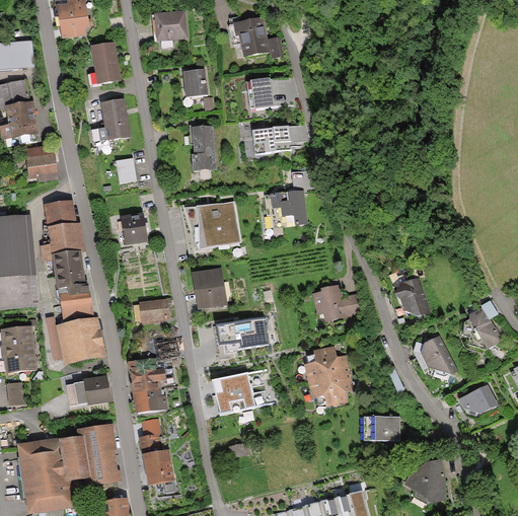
[(53,13),(56,12),(59,38),(87,33),(82,0),(59,0),(52,1),(53,13)]
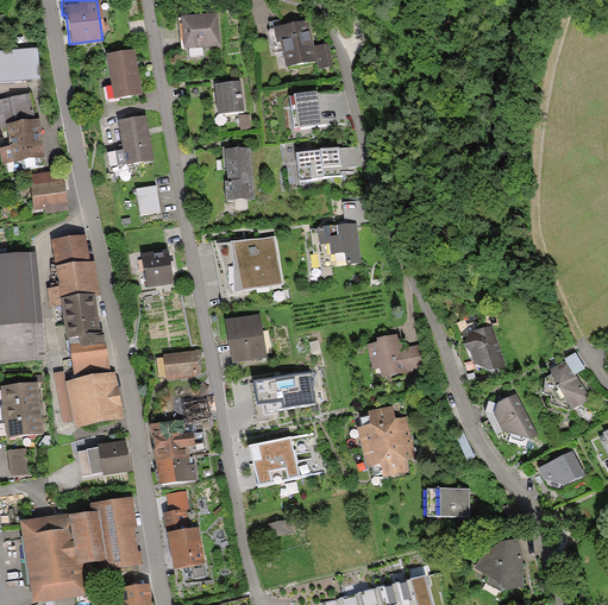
[(196,12),(183,13),(186,45),(224,43),(220,10),(196,12)]
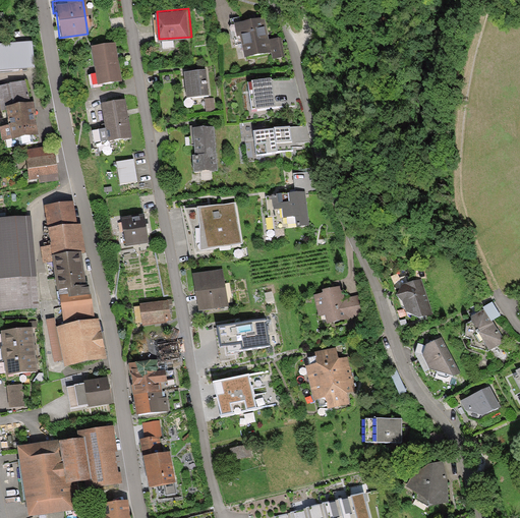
[(264,18),(236,24),(242,57),(271,51),(264,18)]
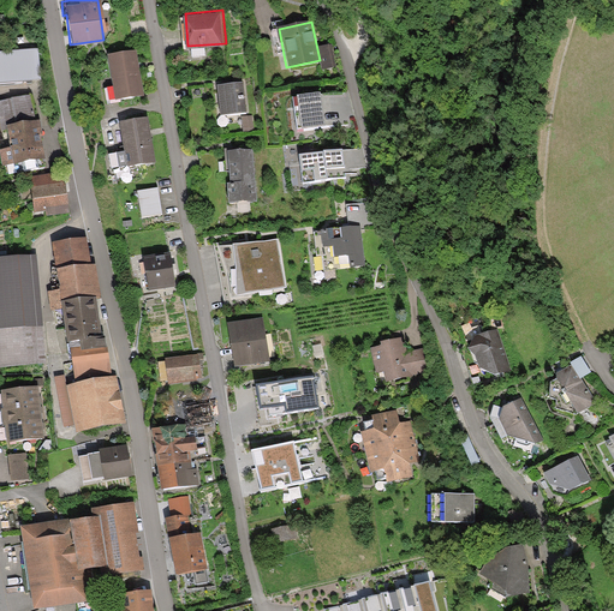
[(37,48),(0,51),(0,82),(40,78),(37,48)]
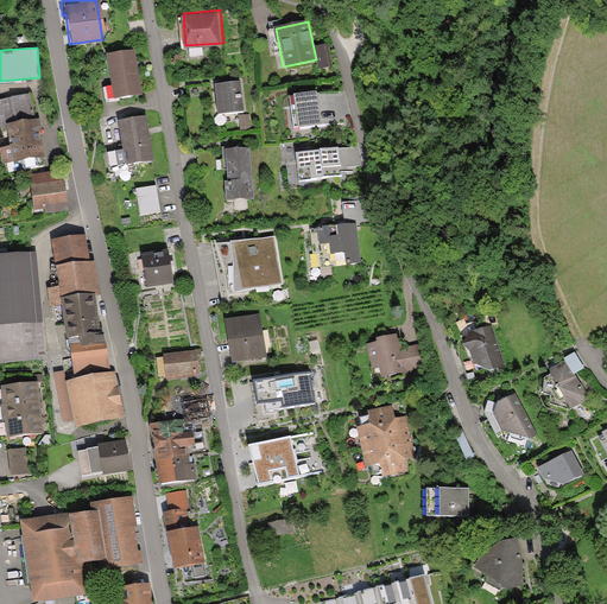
[(133,50),(106,56),(111,86),(102,87),(106,100),(141,94),(133,50)]
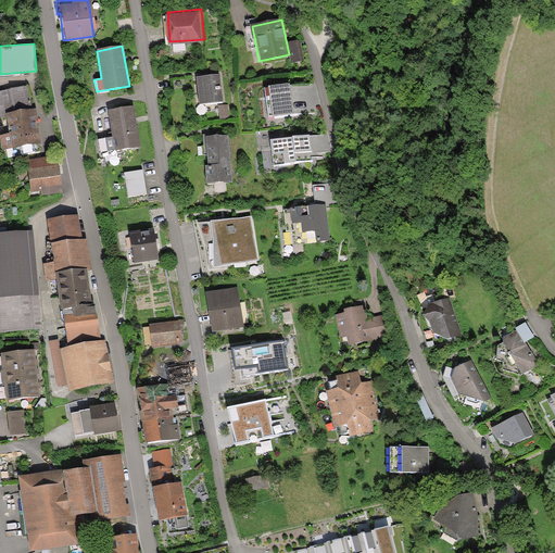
[(201,101),(225,99),(222,72),(206,74),(199,74),(201,101)]
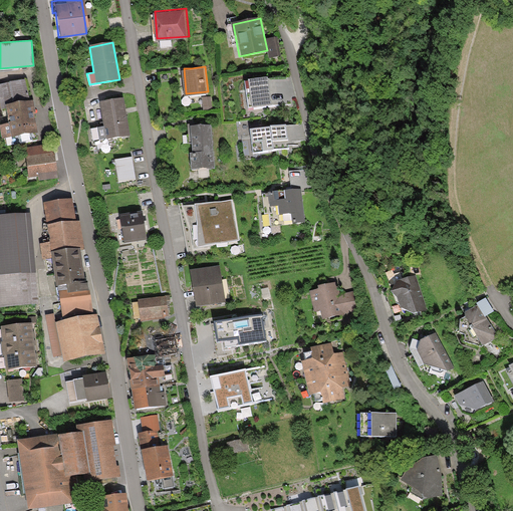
[(268,78),(244,81),(247,108),(271,105),(268,78)]
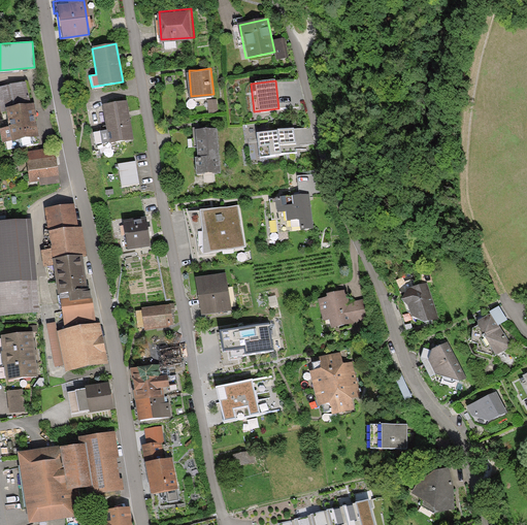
[(0,116),(2,116),(1,110),(6,109),(5,107),(30,103),(26,81),(0,85),(0,116)]
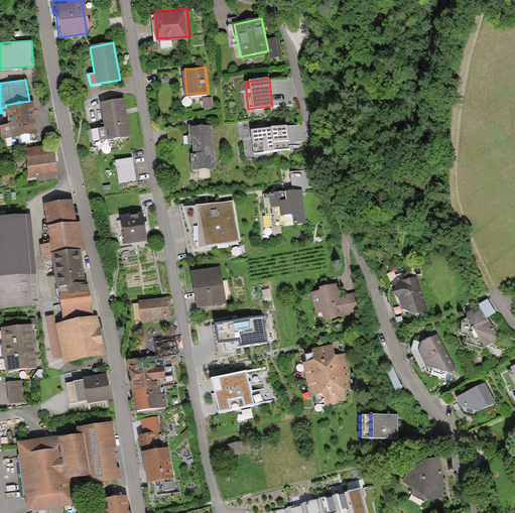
[(213,94),(205,95),(206,108),(215,107),(213,94)]
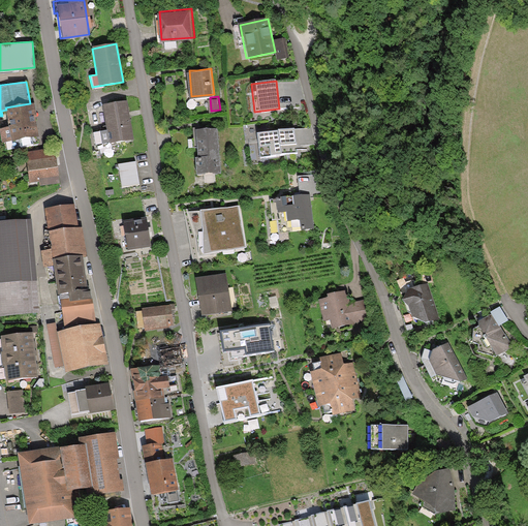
[(127,101),(102,106),(106,129),(93,131),(96,146),(133,138),(127,101)]
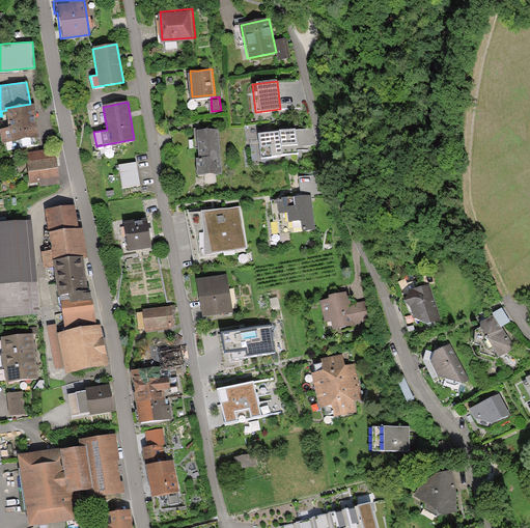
[(30,104),(5,108),(6,110),(9,127),(0,128),(0,137),(1,143),(38,135),(34,103),(30,104)]
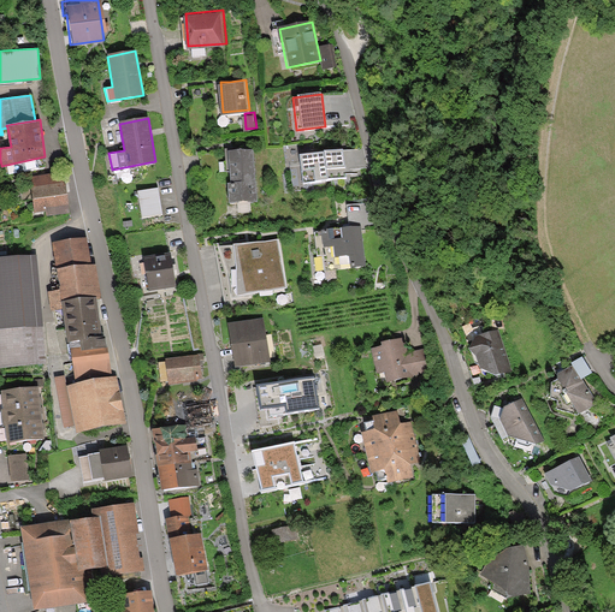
[(240,148),(230,148),(232,180),(230,180),(231,201),(259,198),(255,147),(240,148)]
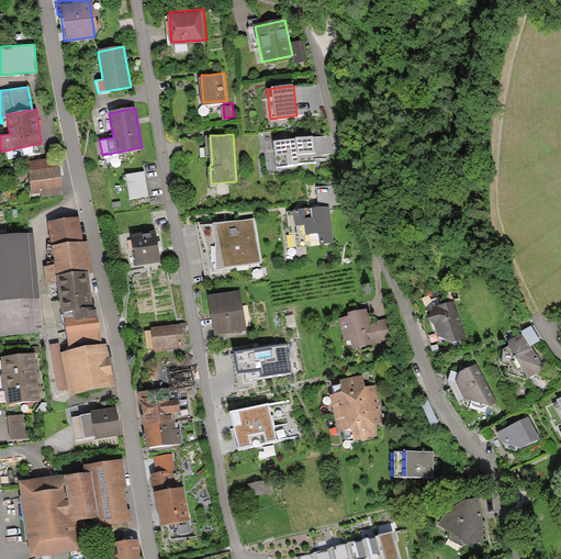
[(311,136),(272,141),(276,167),(314,163),(311,136)]
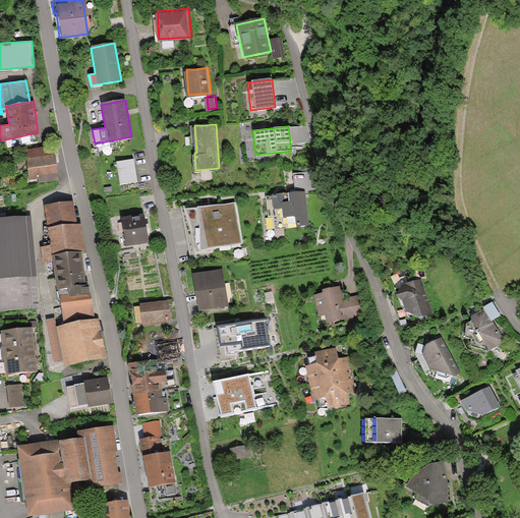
[(55,146),(24,151),(29,179),(39,177),(40,181),(59,178),(55,146)]
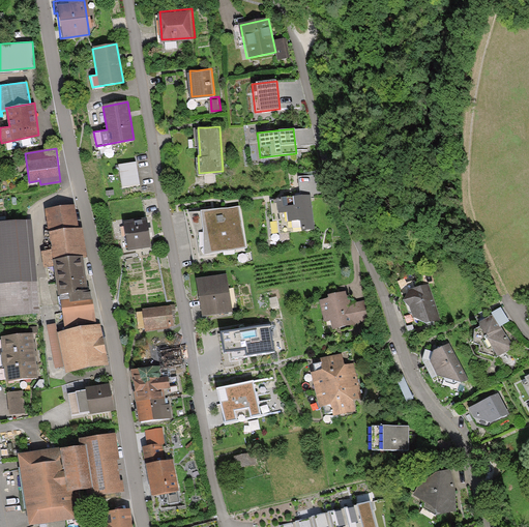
[(135,159),(117,163),(122,187),(140,184),(135,159)]
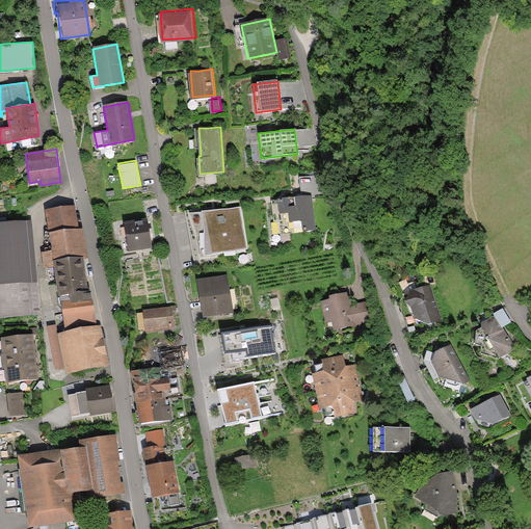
[(303,192),(317,192),(317,175),(303,175),(303,192)]
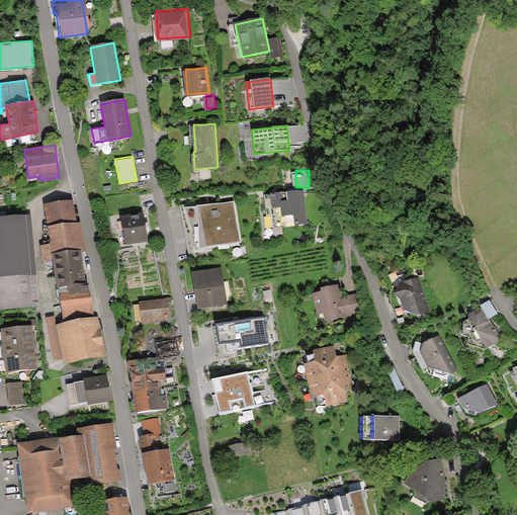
[(304,188),(276,191),(279,217),(292,216),(293,226),(307,224),(304,188)]
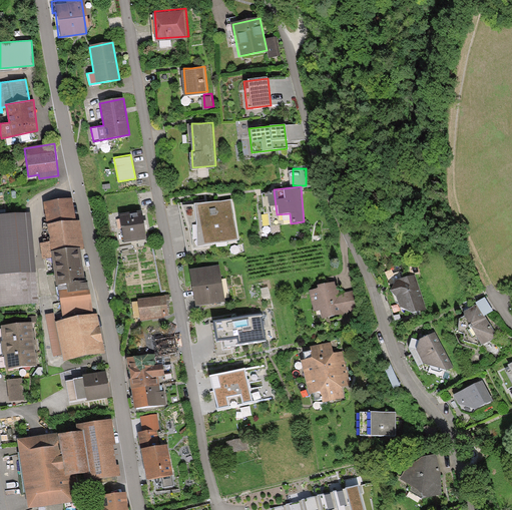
[(193,203),(178,203),(185,253),(207,250),(206,244),(238,239),(232,197),(219,199),(208,201),(193,203)]
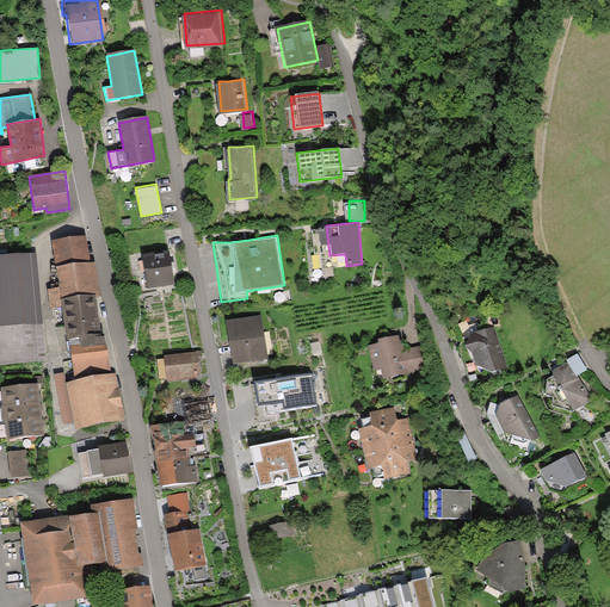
[(86,236),(53,241),(56,267),(90,261),(86,236)]
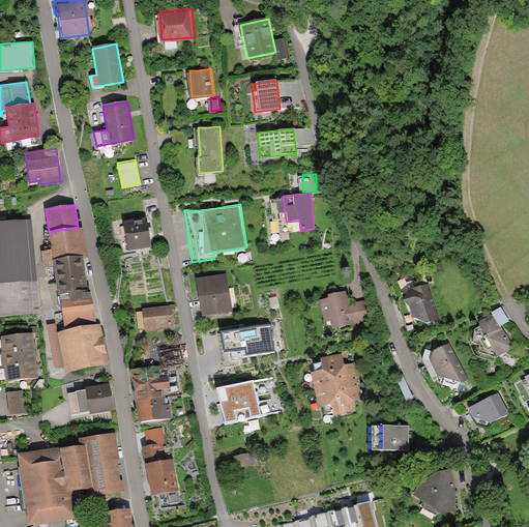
[(148,218),(124,222),(127,249),(151,246),(148,218)]
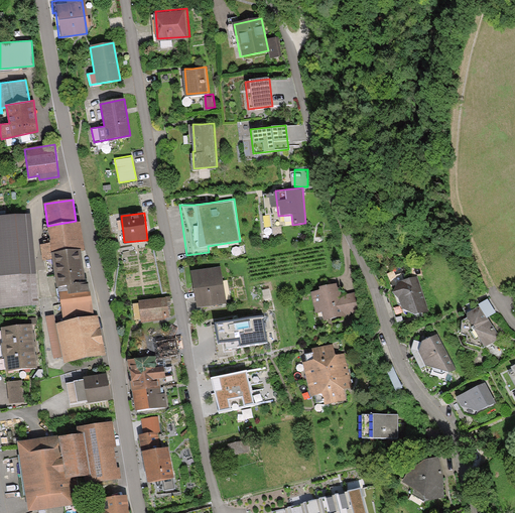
[(0,275),(34,272),(29,214),(0,216),(0,275)]
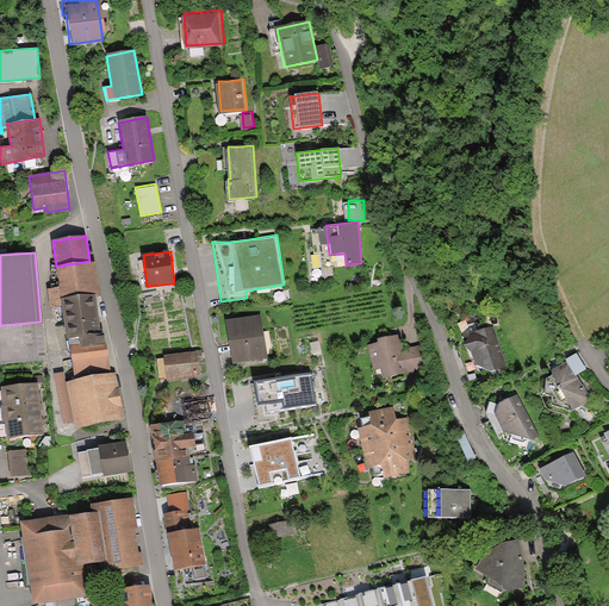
[(89,261),(56,267),(61,298),(94,293),(99,292),(94,260),(89,261)]
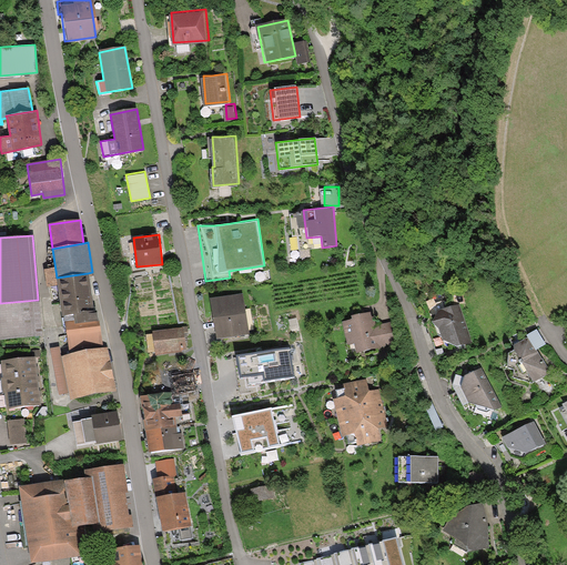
[(88,273),(57,278),(63,316),(94,312),(88,273)]
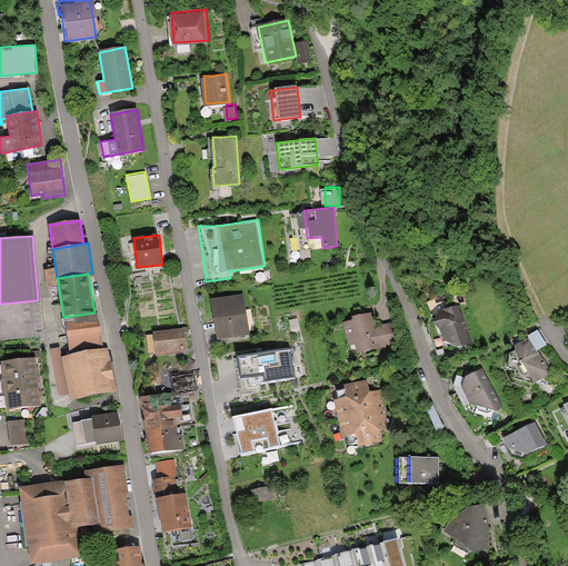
[(245,293),(212,298),(219,337),(251,331),(245,293)]
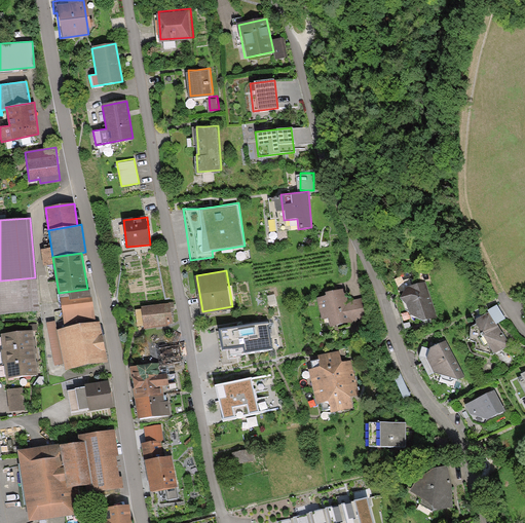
[(35,277),(0,281),(0,310),(38,309),(35,277)]
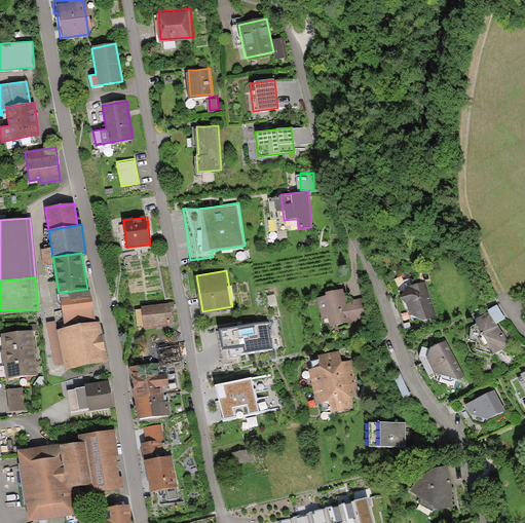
[(407,312),(424,319),(440,311),(425,278),(407,287),(399,299),(404,302),(407,312)]
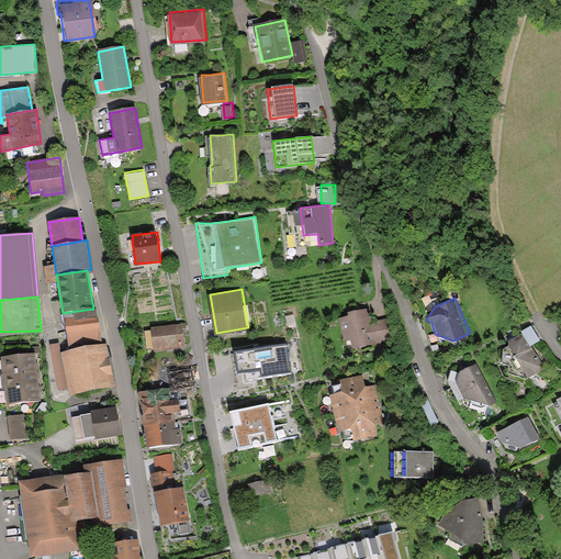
[(372,305),(336,315),(343,339),(350,337),(354,347),(392,336),(385,313),(376,316),(372,305)]
